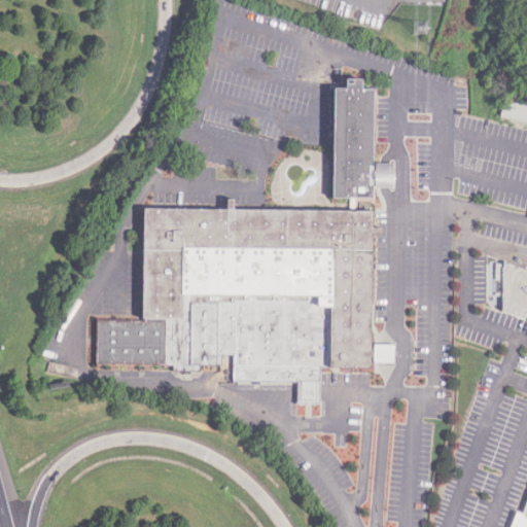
[(334,198),(373,198),(374,89),(360,89),(361,79),(348,79),(347,90),(335,90),(334,198)]
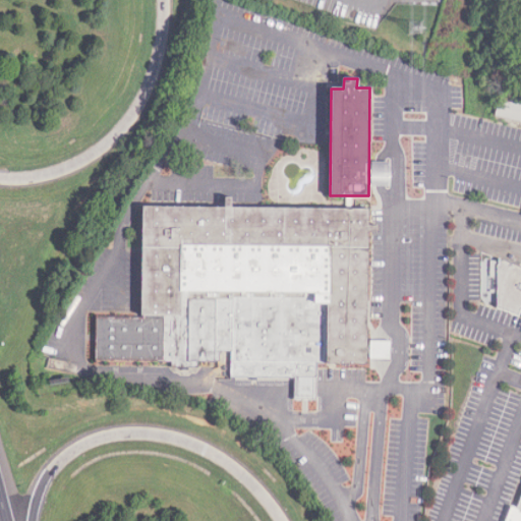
[(520,104),(499,100),(496,116),(520,121),(520,104)]
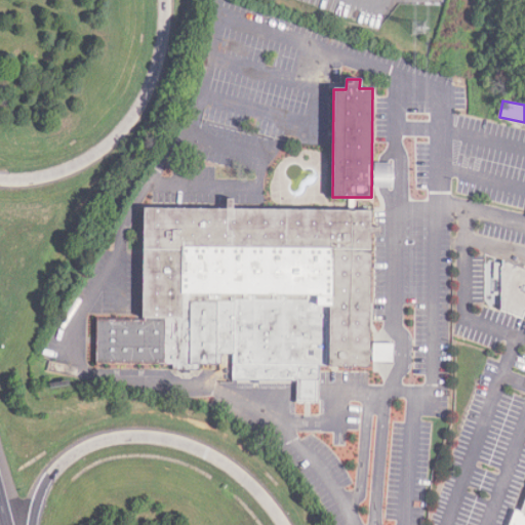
[(226,197),(226,207),(143,206),(142,317),(145,317),(145,320),(98,320),(98,361),(173,362),(173,368),(197,368),(197,363),(220,363),(220,353),(232,353),(232,380),(295,380),(295,390),(294,404),(321,404),(321,391),(321,368),(370,368),(370,360),(371,360),(371,361),(382,361),(393,361),(393,342),(382,342),(372,342),(371,348),(370,348),(371,234),(381,234),(381,225),(370,225),(371,209),(233,208),(233,197),(226,197)]
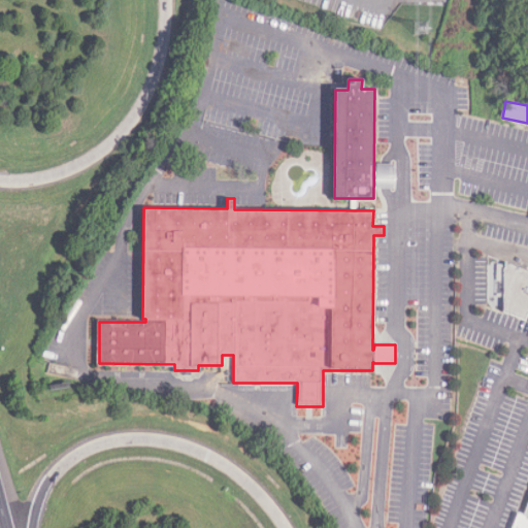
[(527,320),(506,309),(505,262),(527,270),(527,320)]
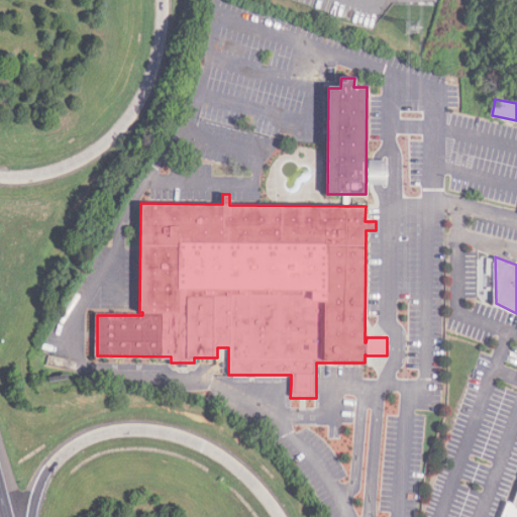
[(516,496),(516,516),(501,516),(508,500),(515,502),(516,496)]
